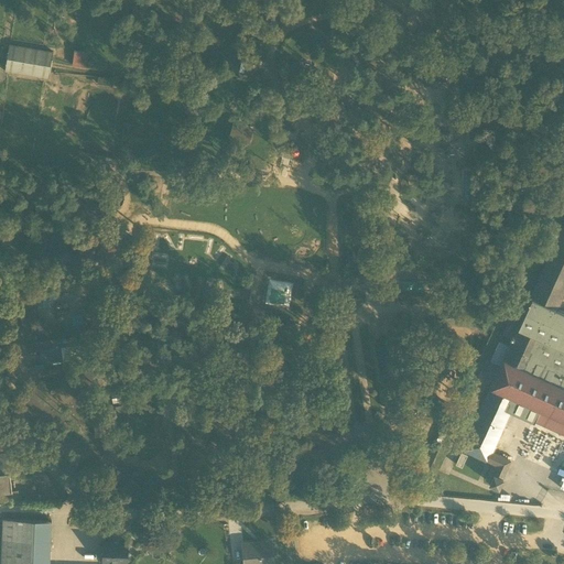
[(206,56),(208,57),(210,56),(208,54),(210,53),(212,55),(214,54),(213,52),(213,51),(209,45),(202,51),(206,56)]
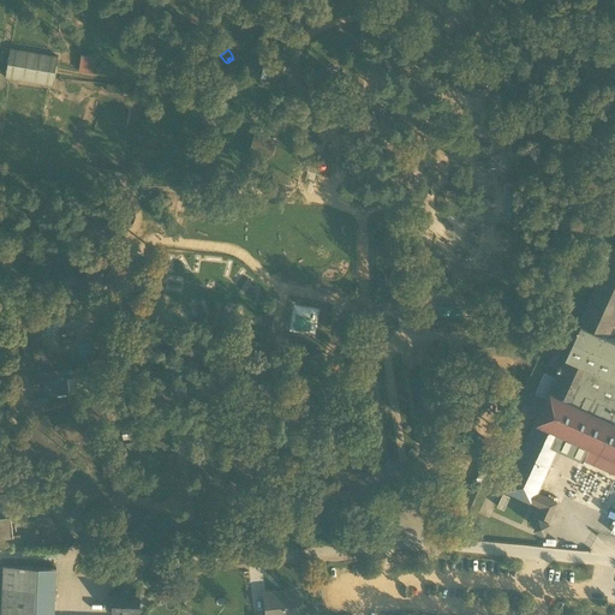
[(10,51),(5,79),(53,88),(58,58),(10,51)]
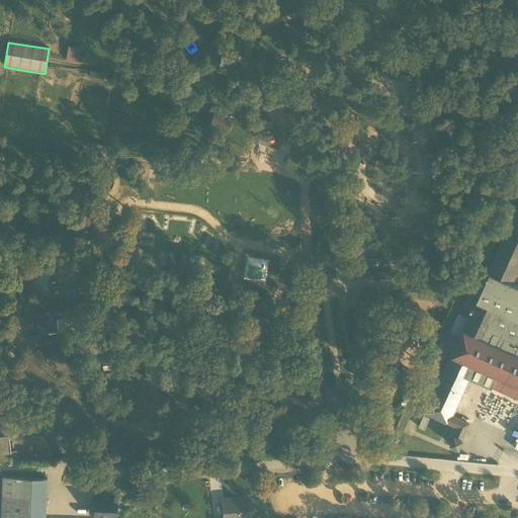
[(65,60),(77,61),(79,47),(66,46),(65,60)]
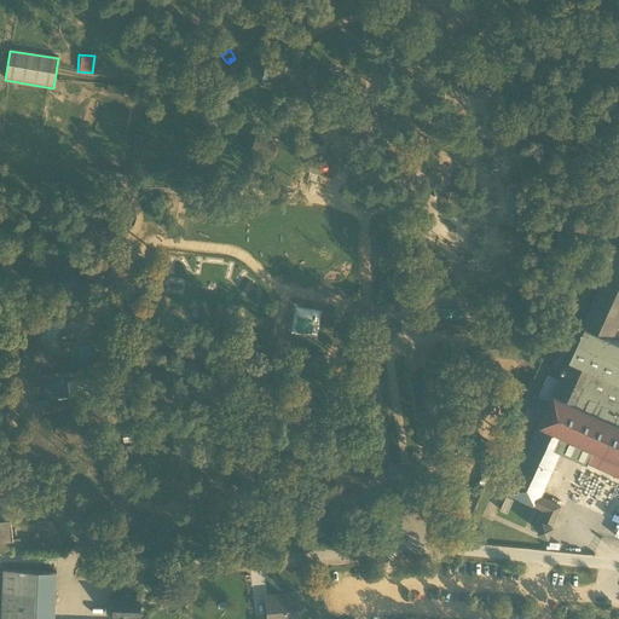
[(262,85),(276,88),(282,64),(268,62),(262,85)]
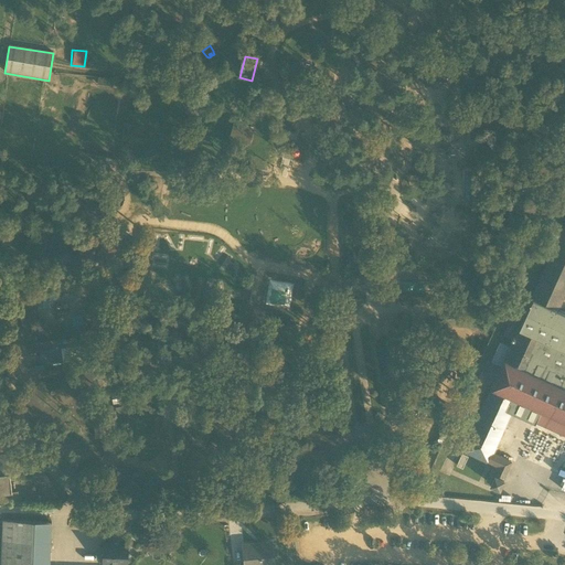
[(466,102),(469,115),(476,113),(472,99),(466,102)]
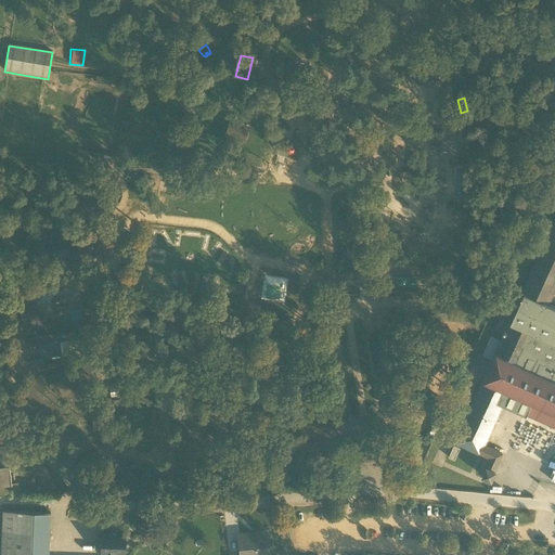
[(227,134),(232,137),(236,123),(230,120),(227,134)]
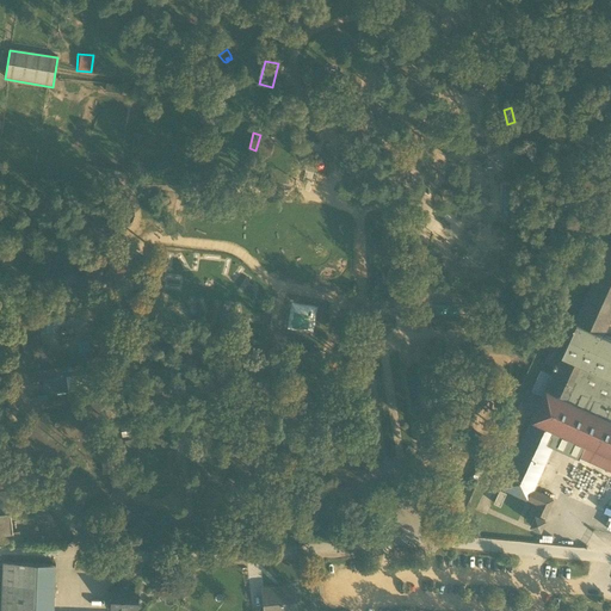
[(158,166),(160,173),(171,168),(167,161),(158,166)]
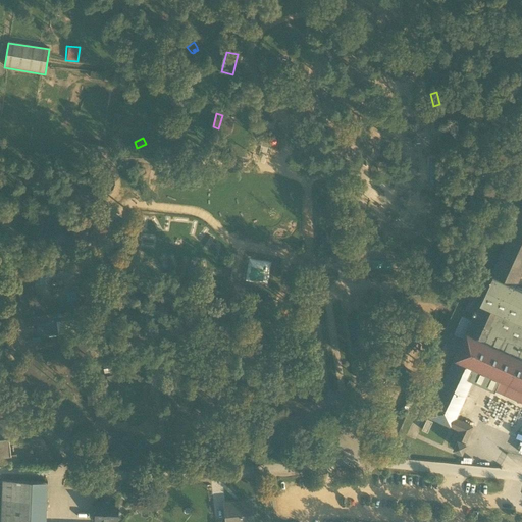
[(521,208),(501,256),(521,265),(521,208)]
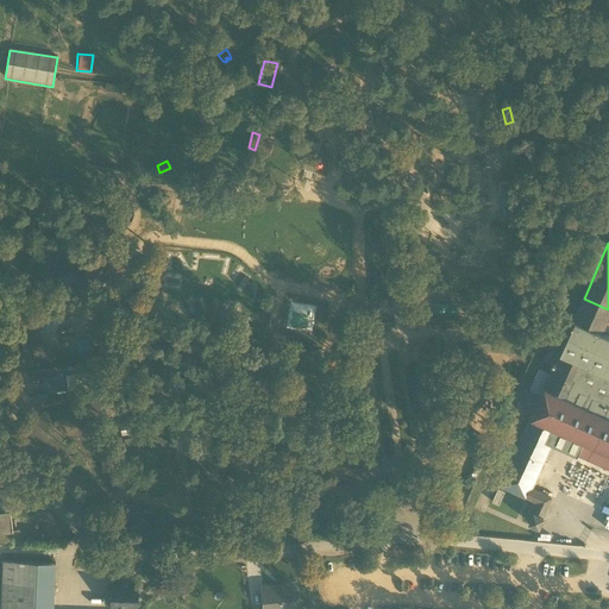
[(608,337),(601,333),(608,313),(608,309),(584,299),(575,320),(553,366),(550,374),(541,394),(500,484),(525,496),(529,487),(531,488),(551,444),(608,470),(608,337)]
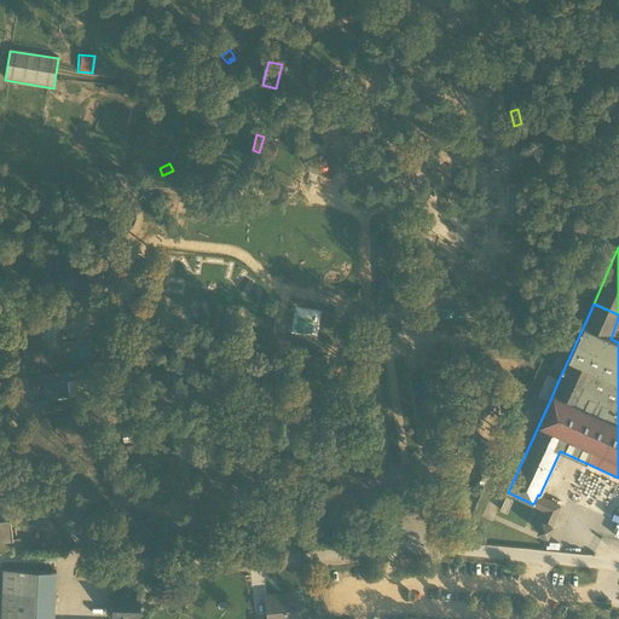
[(551,368),(562,372),(584,325),(573,320),(551,368)]
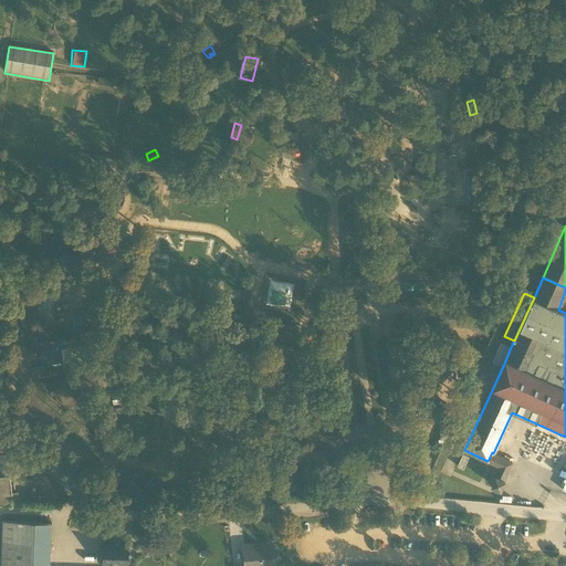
[(42,364),(64,362),(62,347),(66,346),(65,336),(70,333),(69,328),(50,331),(40,324),(38,325),(34,297),(20,300),(24,327),(14,328),(18,350),(28,349),(28,352),(41,349),(42,364)]
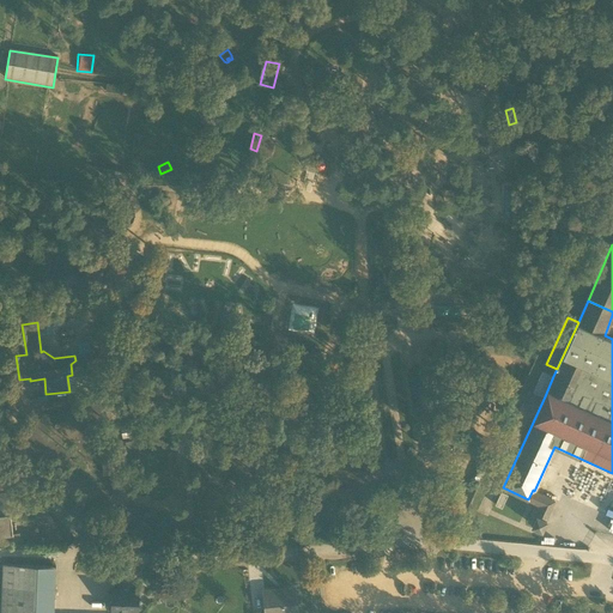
[(207,335),(222,338),(223,325),(208,323),(207,335)]
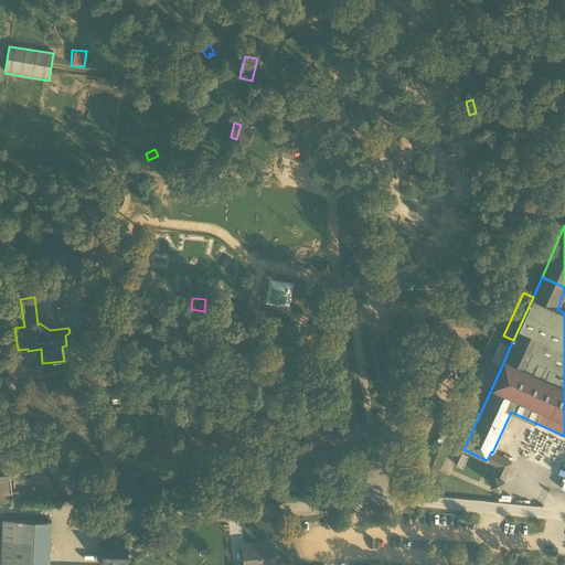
[(299,323),(277,327),(283,360),(304,356),(299,323)]
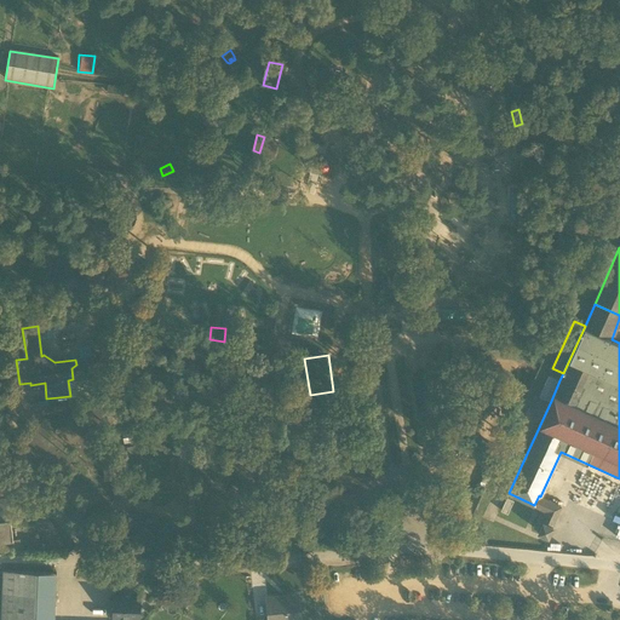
[(340,390),(333,391),(310,395),(304,359),(297,360),(297,361),(299,373),(304,408),(342,402),(340,390)]
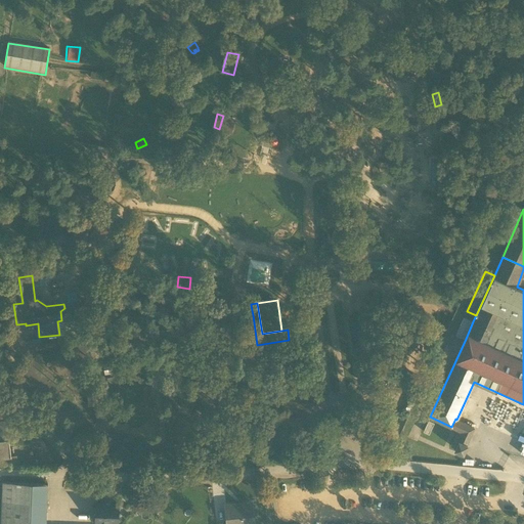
[(243,317),(253,315),(251,305),(242,306),(243,317)]
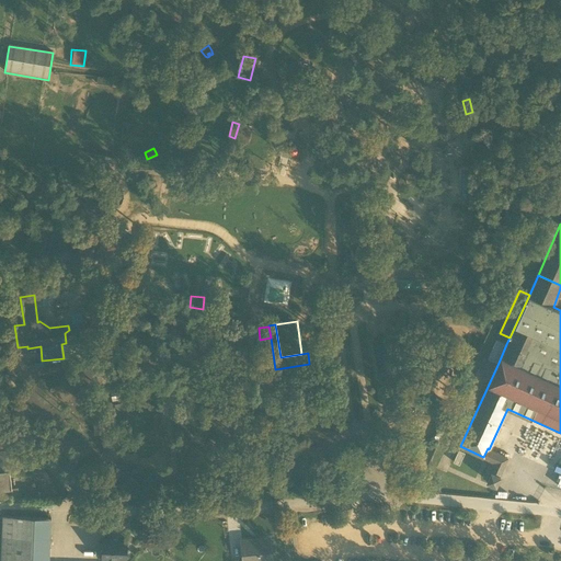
[(489,358),(499,363),(506,344),(496,340),(489,358)]
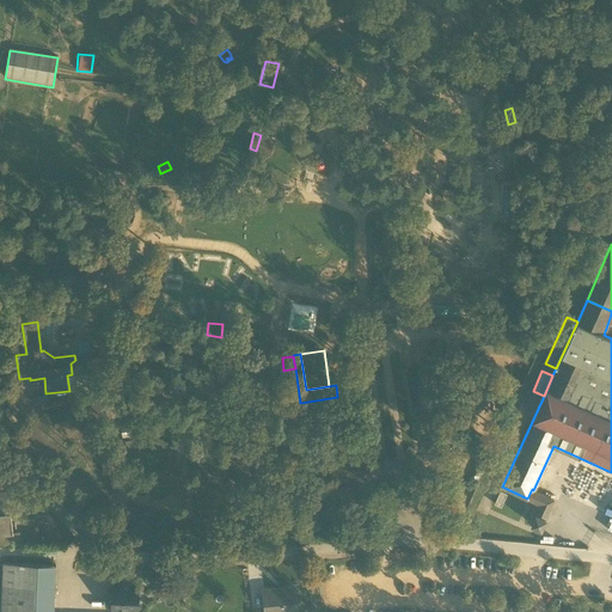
[(269,374),(273,397),(286,396),(281,372),(269,374)]
